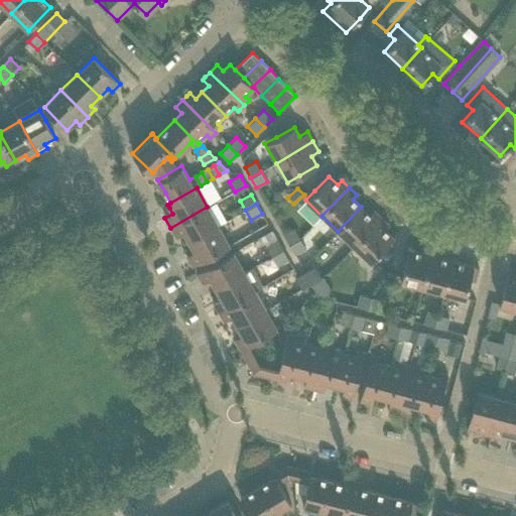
[(183,234),(188,242),(218,225),(207,207),(170,228),(176,238),(183,234)]
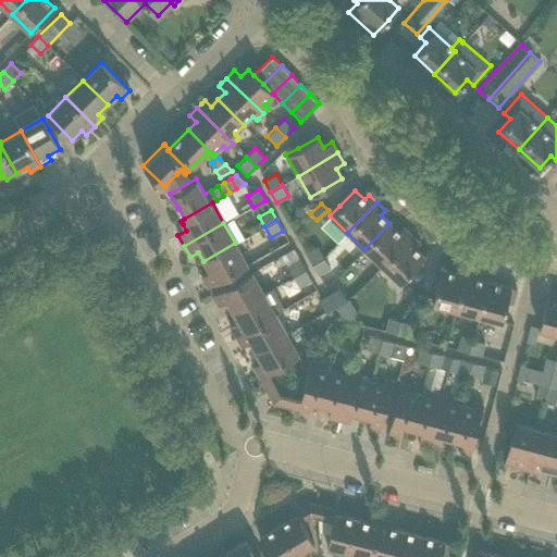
[(364,249),(382,265),(411,235),(403,227),(398,232),(390,223),(364,249)]
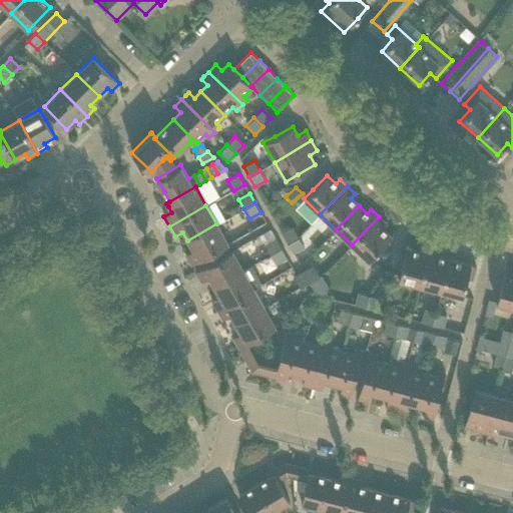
[(379,216),(352,244),(368,261),(391,236),(382,228),(387,223),(379,216)]
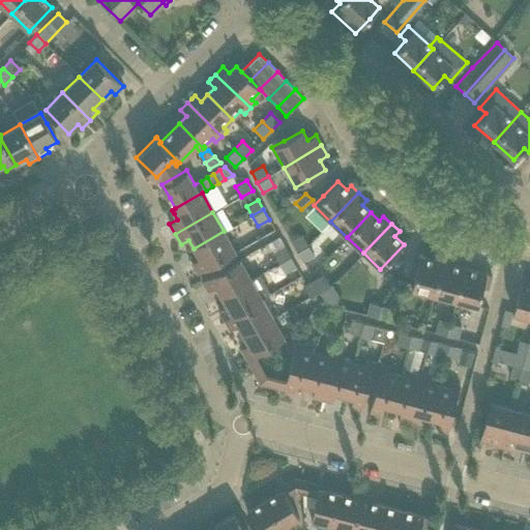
[(224,231),(194,248),(199,259),(192,263),(198,273),(215,263),(235,252),(227,238),(224,231)]
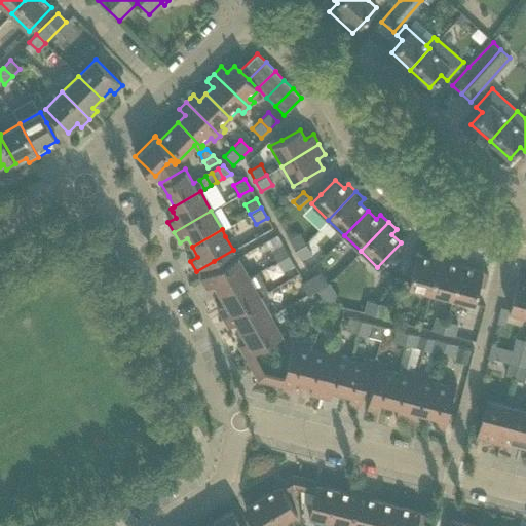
[(289,239),(294,250),(305,243),(300,233),(289,239)]
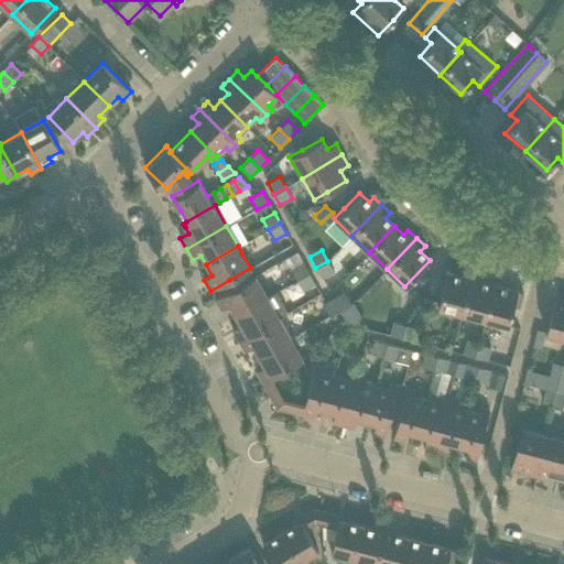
[(327,261),(315,268),(322,279),(334,271),(327,261)]
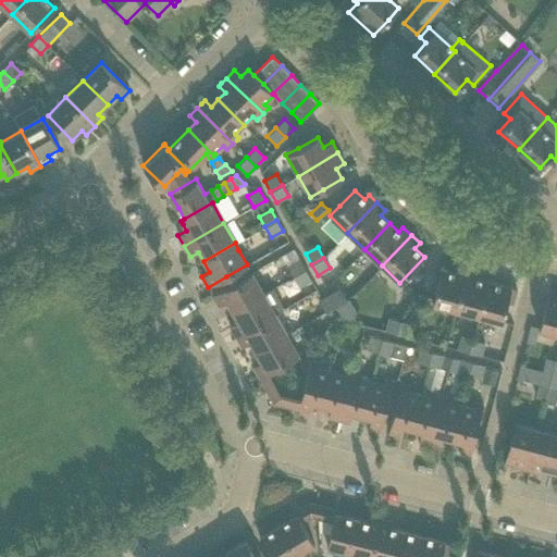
[(287,265),(293,276),(305,270),(299,259),(287,265)]
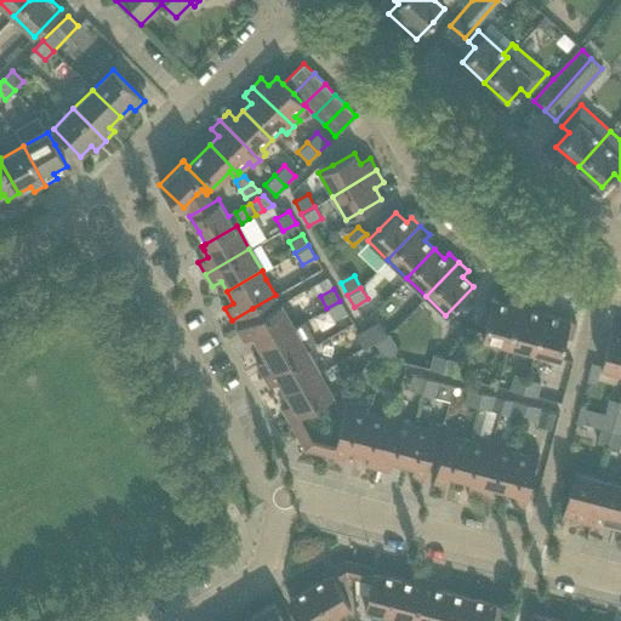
[(482,339),(510,346),(522,301),(508,297),(506,303),(491,300),(485,324),(482,339)]
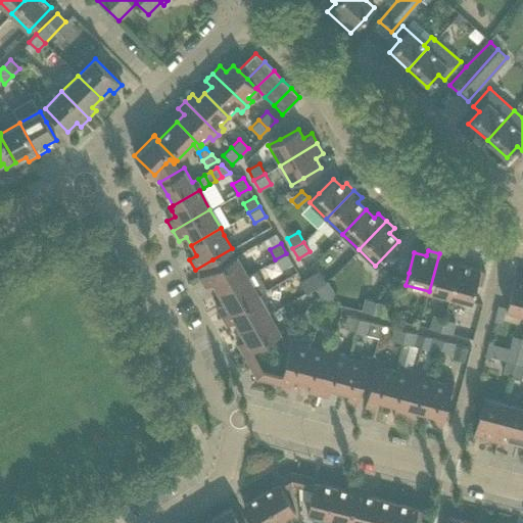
[(286,253),(275,259),(281,270),(292,263),(286,253)]
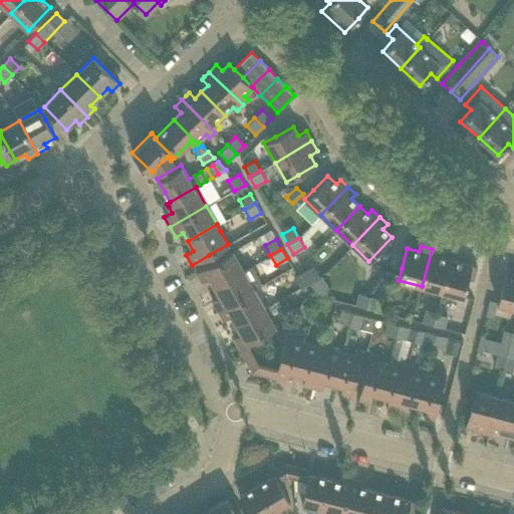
[(422,286),(445,292),(453,260),(439,257),(441,251),(432,249),(422,286)]
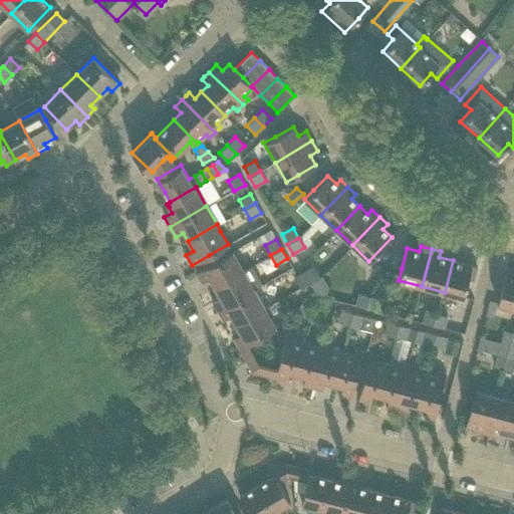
[(209,278),(214,287),(243,270),(232,251),(213,262),(196,272),(202,283),(209,278)]
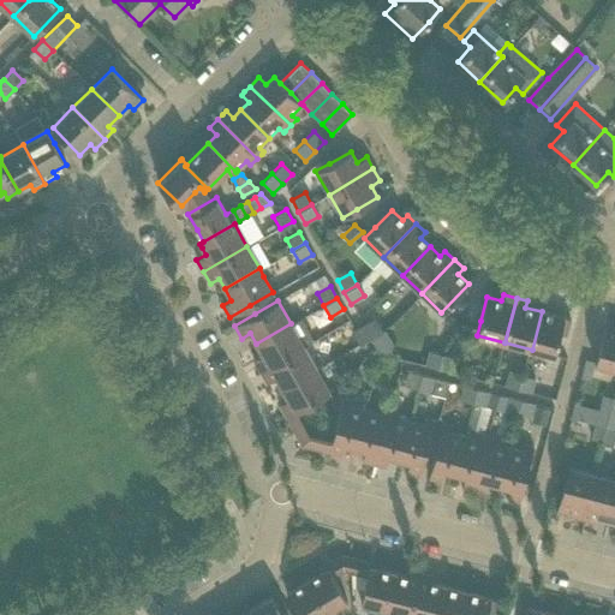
[(542,311),(532,350),(555,356),(560,334),(566,335),(569,318),(542,311)]
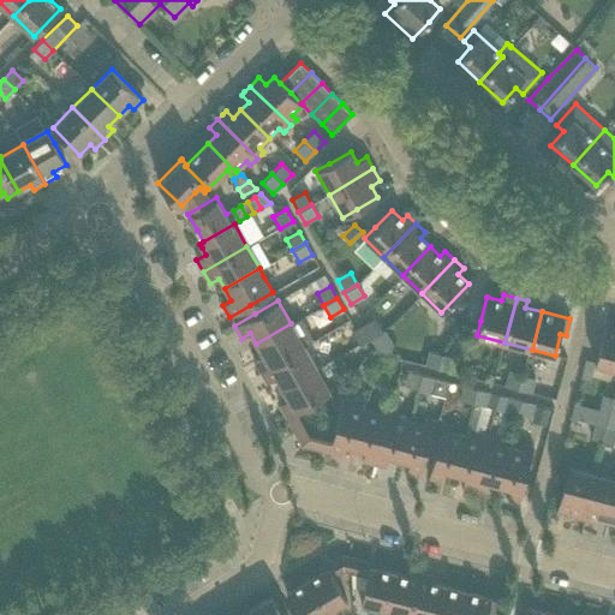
[(254,359),(260,371),(304,346),(314,341),(300,318),(291,323),(256,344),(262,354),(254,359)]
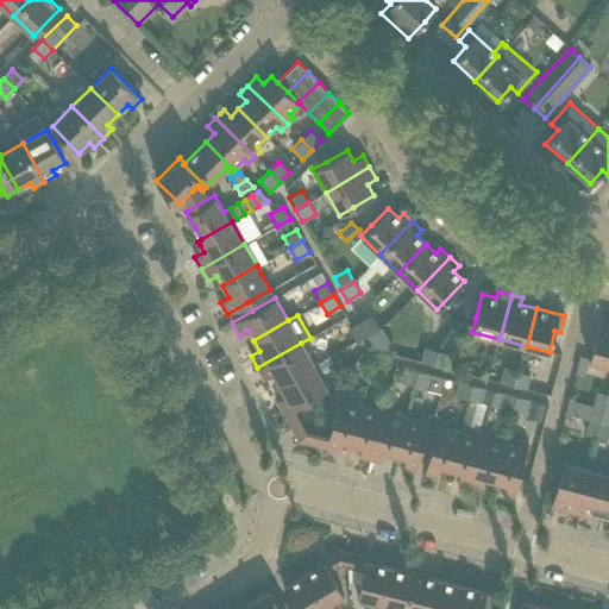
[(371,315),(359,322),(366,336),(378,328),(371,315)]
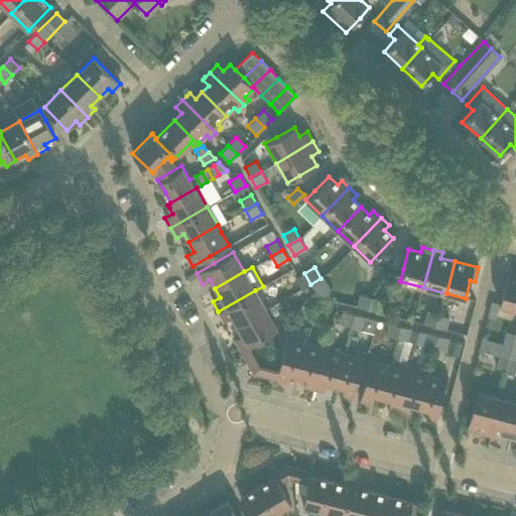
[(499,305),(515,309),(515,270),(515,271),(515,274),(508,272),(499,305)]
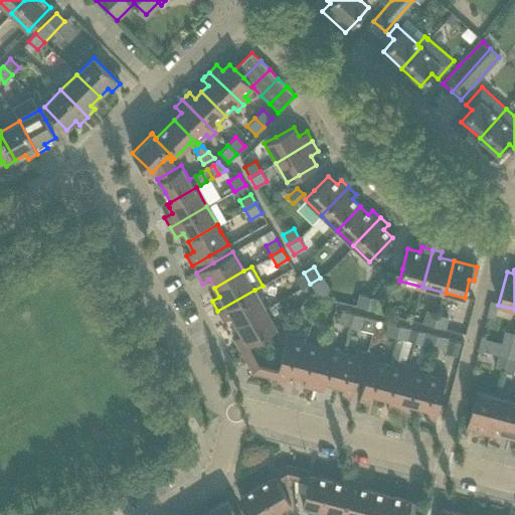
[(310,284),(304,273),(295,278),(301,289),(310,284)]
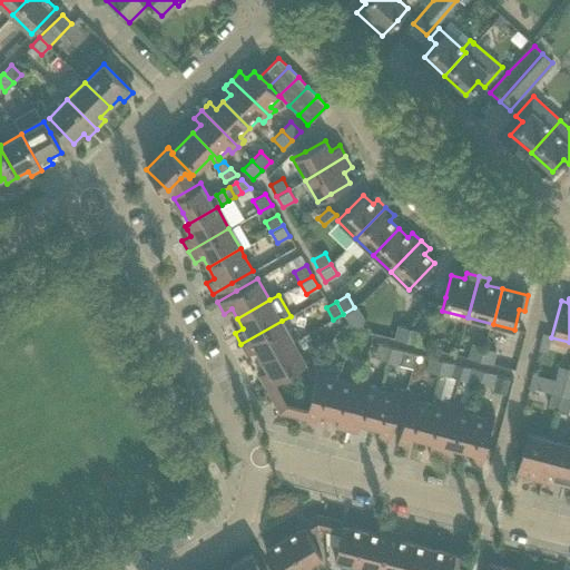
[(255,351),(262,361),(294,342),(282,321),(241,344),(247,355),(255,351)]
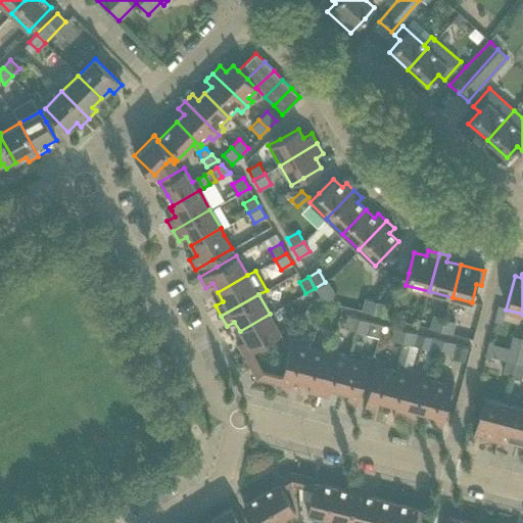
[(362,311),(373,314),(376,301),(365,298),(362,311)]
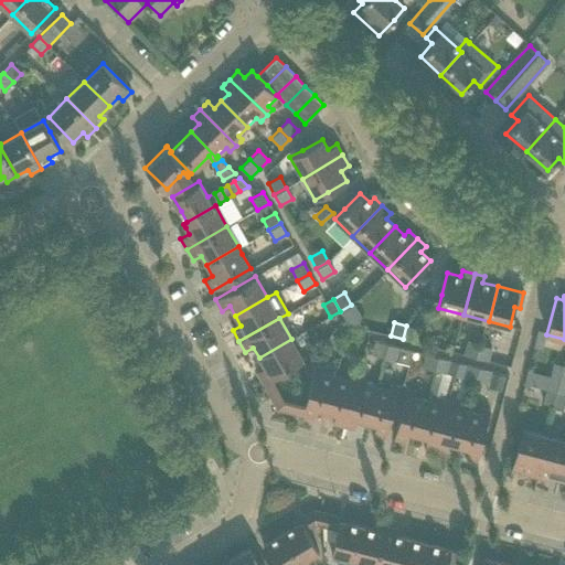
[(345,338),(358,341),(361,328),(349,324),(345,338)]
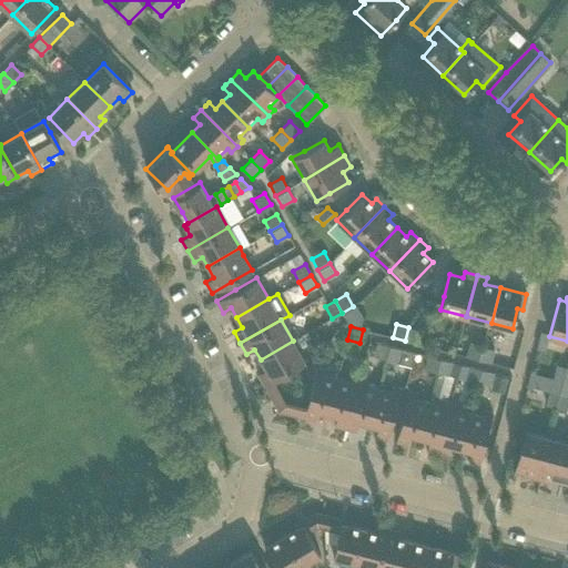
[(408,327),(405,341),(416,344),(421,331),(408,327)]
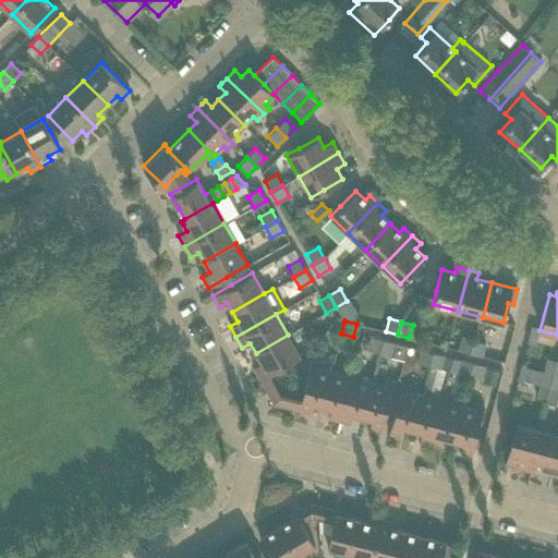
[(268,374),(300,355),(288,335),(256,353),(262,363),(253,367),(267,392),(276,388),(268,374)]
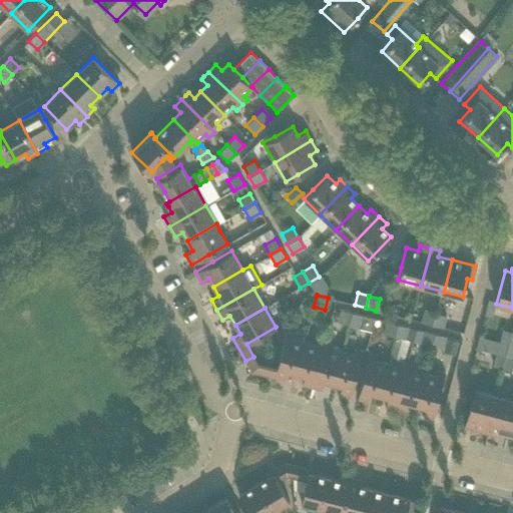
[(338,322),(349,325),(352,313),(341,310),(338,322)]
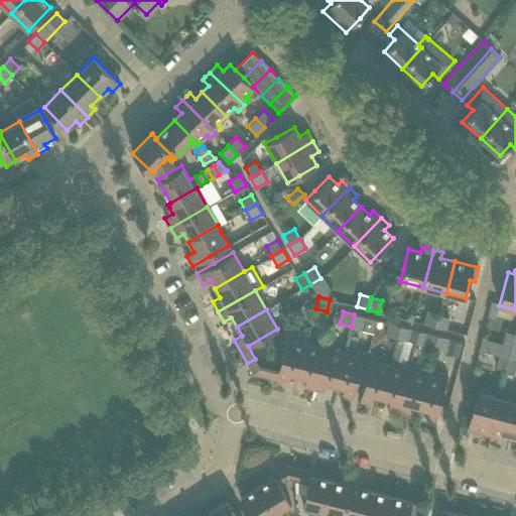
[(423,324),(434,327),(437,314),(426,311),(423,324)]
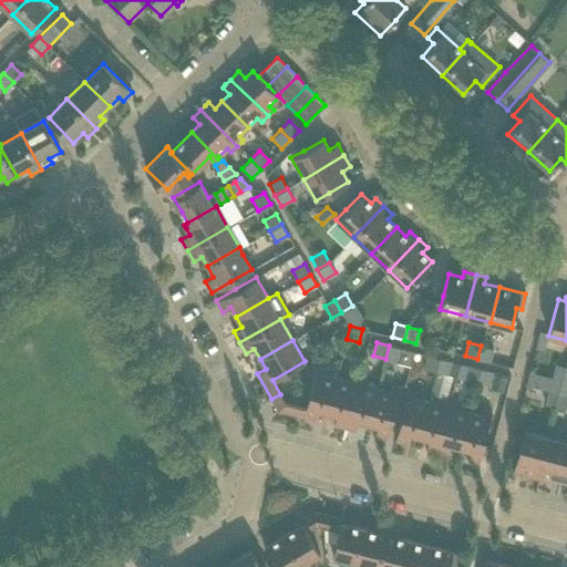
[(389,346),(385,359),(398,361),(401,348),(389,346)]
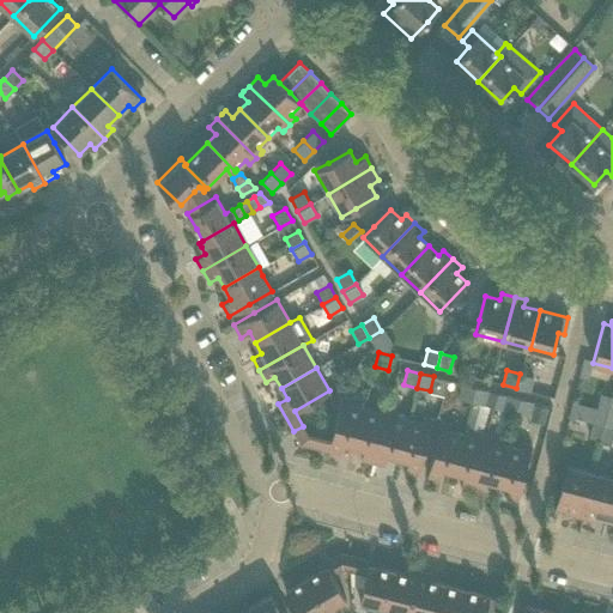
[(520,374),(516,388),(529,392),(533,377),(520,374)]
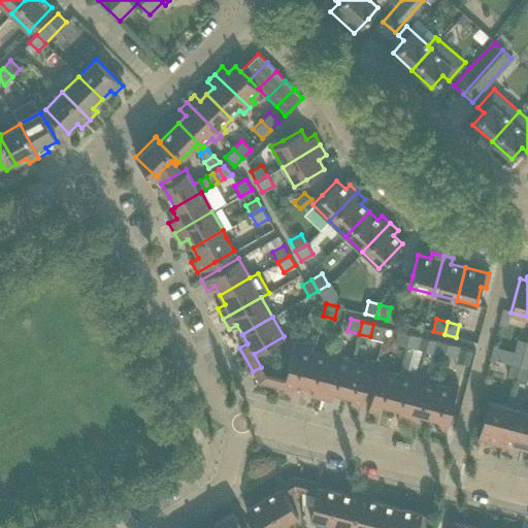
[(395,343),(405,345),(409,333),(398,331),(395,343)]
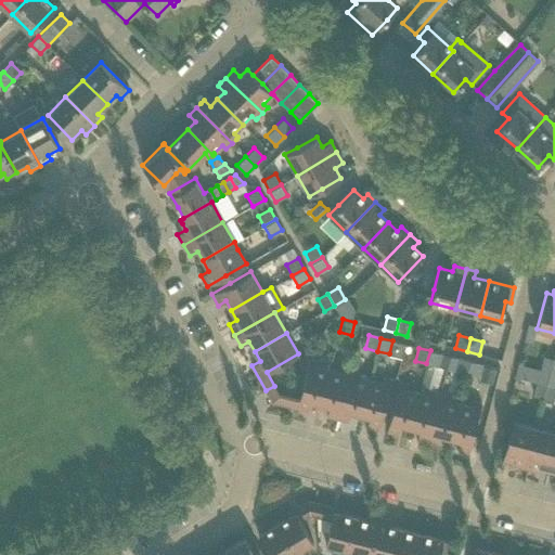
[(430,350),(426,363),(438,366),(441,353),(430,350)]
